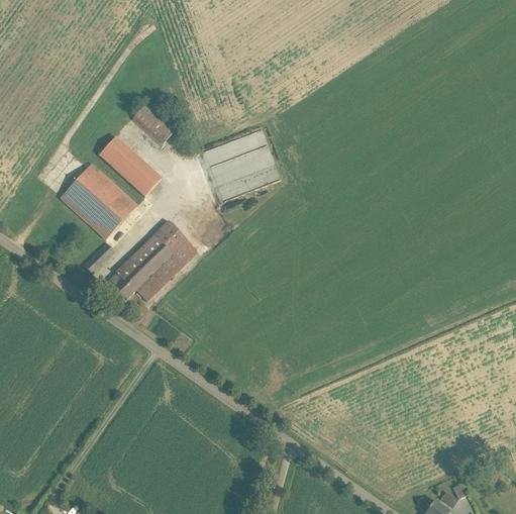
[(147,102),(132,119),(162,145),(177,128),(147,102)]
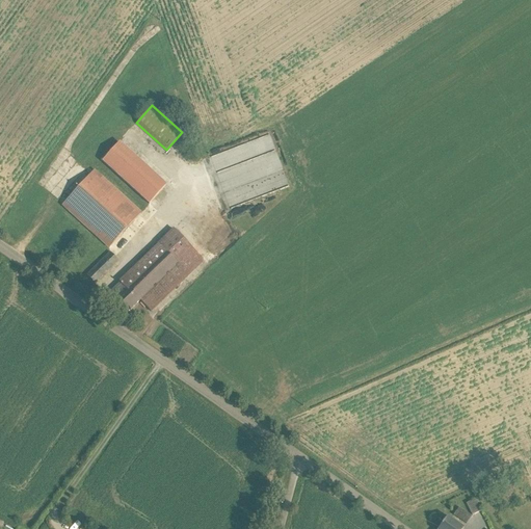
[(260,193),(289,184),(272,132),(213,152),(218,168),(217,168),(223,189),(255,180),(260,193)]
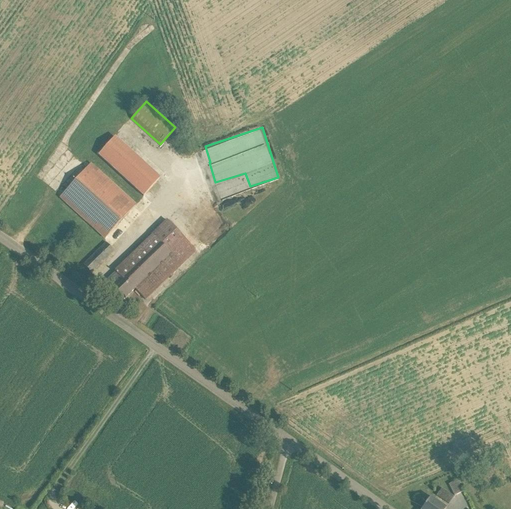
[(143,194),(161,176),(116,135),(98,153),(143,194)]
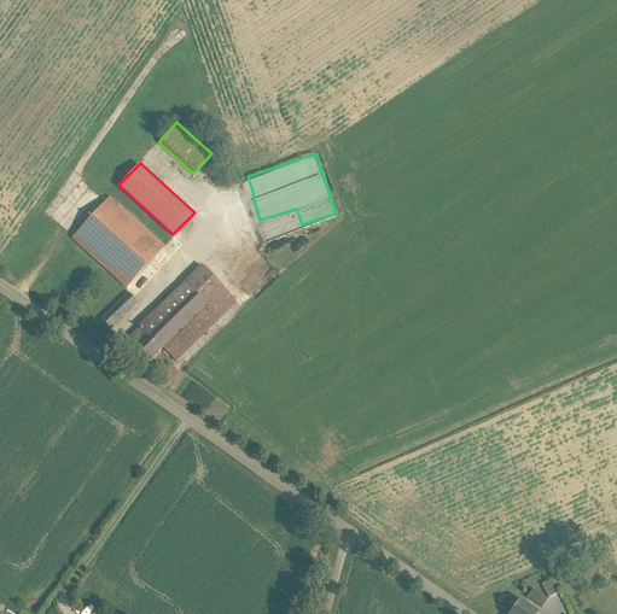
[(126,286),(166,244),(110,194),(71,237),(126,286)]
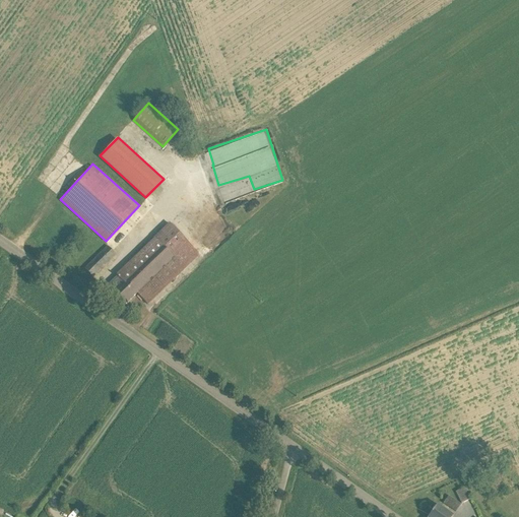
[(117,274),(104,287),(122,306),(137,292),(147,303),(200,253),(170,220),(154,236),(154,237),(116,273),(117,274)]
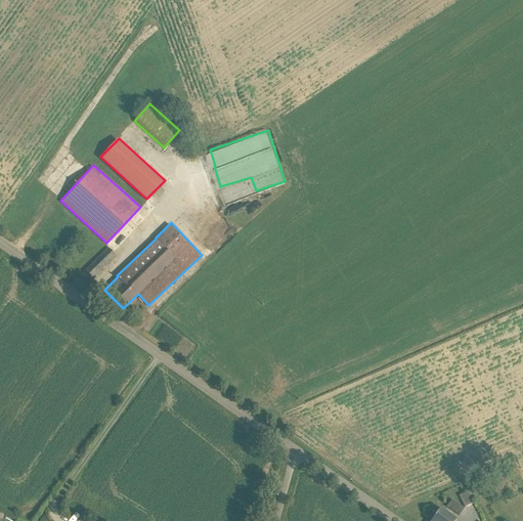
[(107,246),(85,268),(94,277),(117,255),(107,246)]
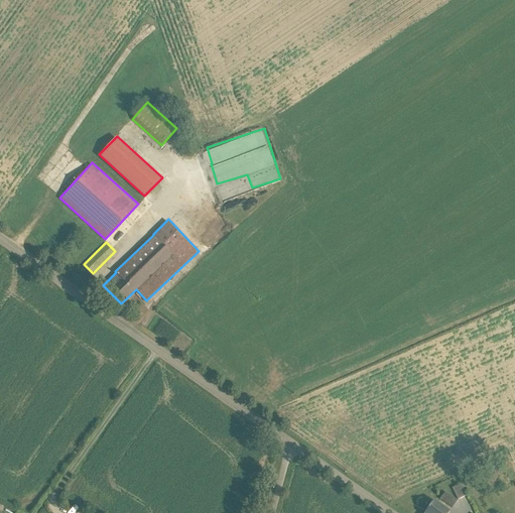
[(467,484),(465,480),(453,486),(459,498),(466,494),(463,486),(467,484)]
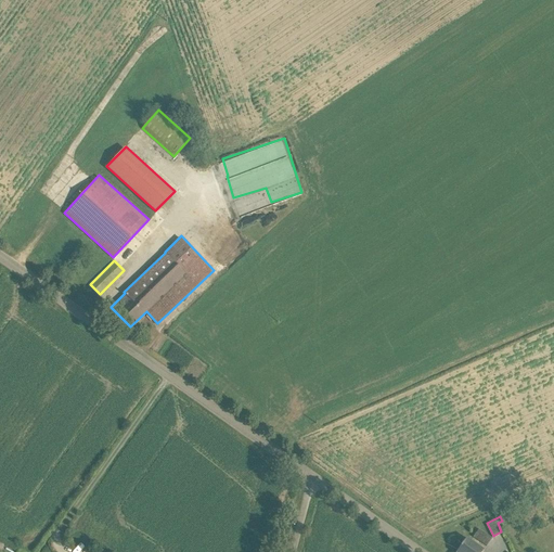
[(479,527),(473,535),(487,544),(492,537),(479,527)]
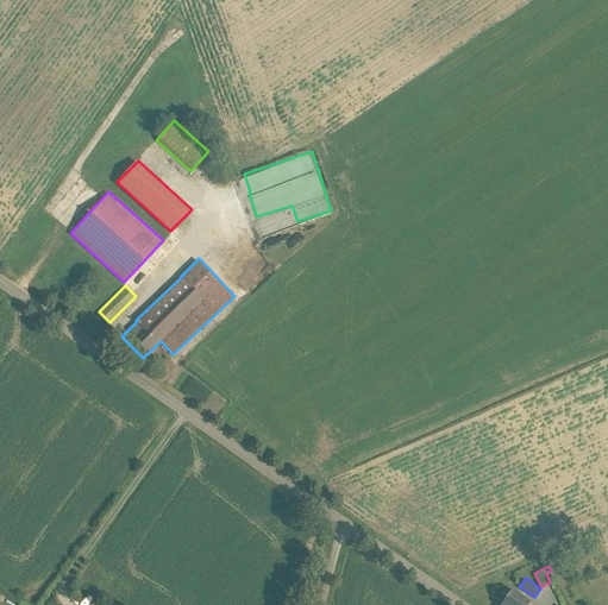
[(527,604),(531,602),(513,588),(501,604),(500,604),(527,604)]
